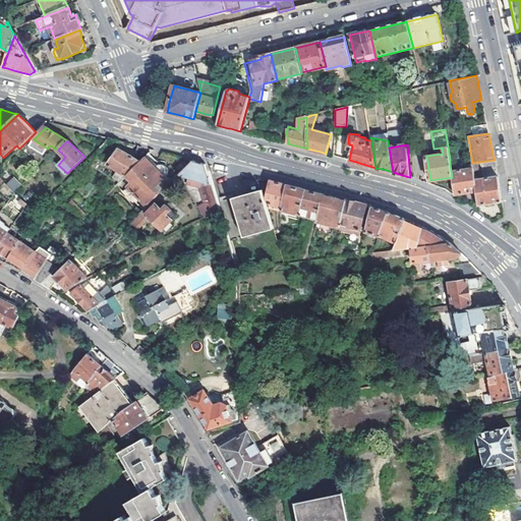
[(122,180),(145,158),(120,150),(109,164),(119,171),(116,177),(122,180)]
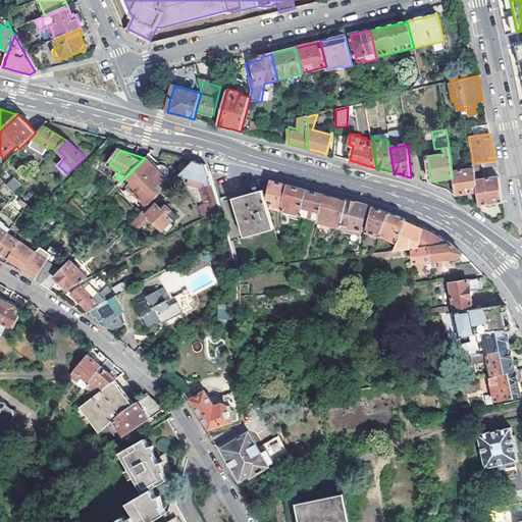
[(150,153),(145,158),(122,180),(121,183),(146,207),(152,202),(158,196),(153,190),(166,175),(167,174),(168,172),(168,170),(167,168),(166,167),(165,166),(163,165),(161,165),(150,153)]
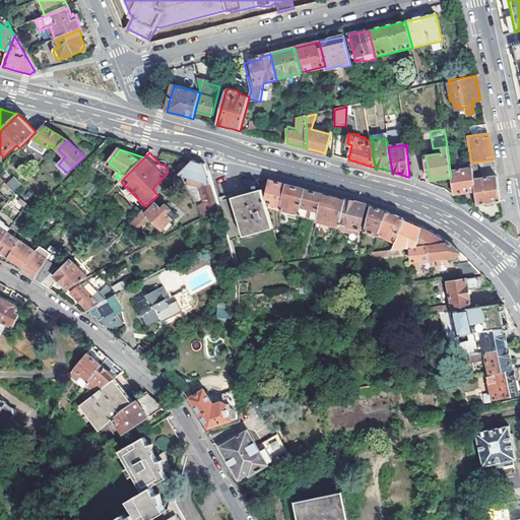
[(204,202),(198,205),(204,216),(218,208),(206,163),(200,161),(195,160),(193,159),(180,173),(185,176),(204,181),(204,182),(202,183),(203,186),(200,186),(204,202)]
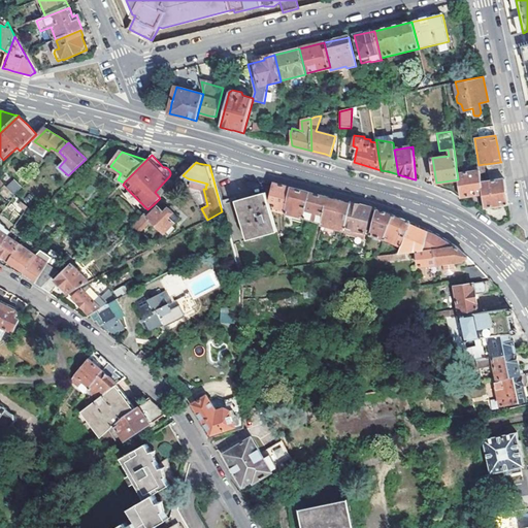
[(501,162),(486,164),(488,173),(502,171),(502,170),(501,162)]
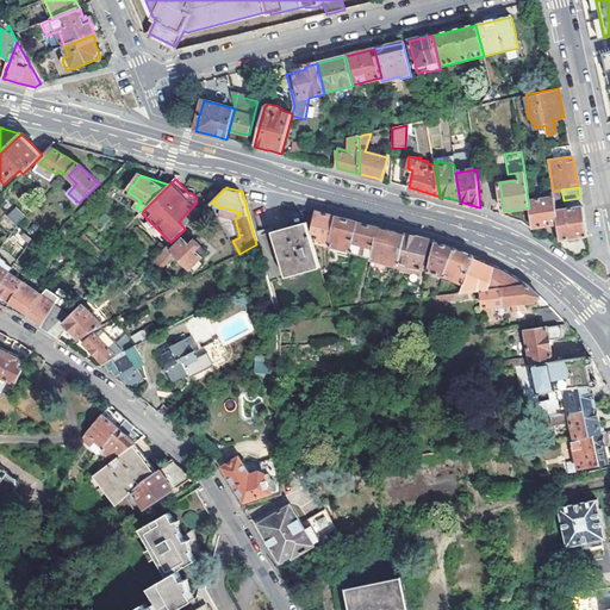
[(528,199),(529,207),(533,228),(558,224),(556,211),(555,201),(554,195),(528,199)]
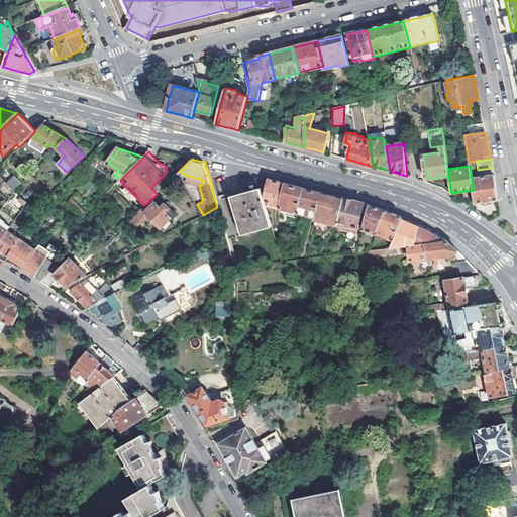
[(478,170),(479,178),(494,175),(493,171),(492,168),(478,170)]
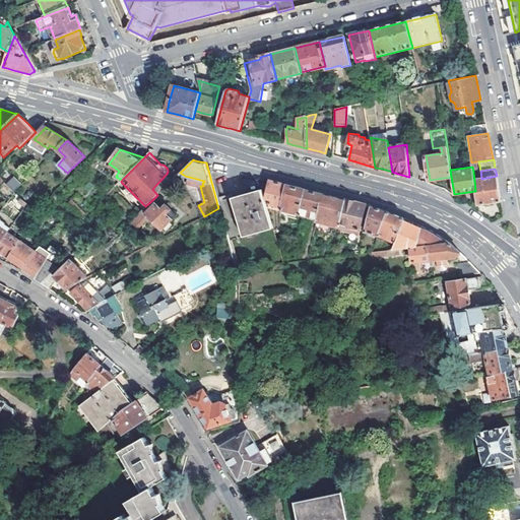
[(475,191),(477,204),(501,201),(497,176),(481,179),(474,180),(475,191)]
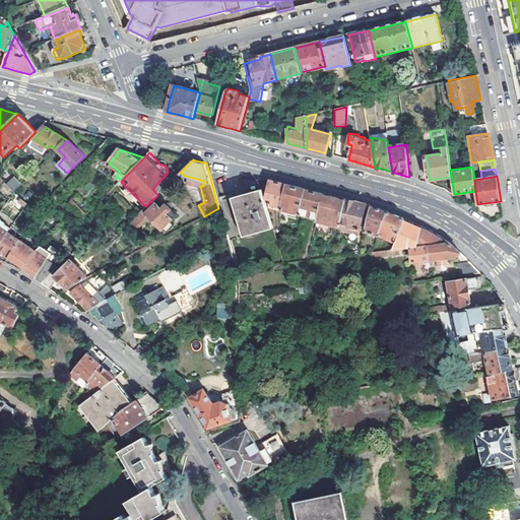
[(276,182),(270,180),(269,184),(265,198),(273,200),(272,204),(282,207),(287,185),(276,182)]
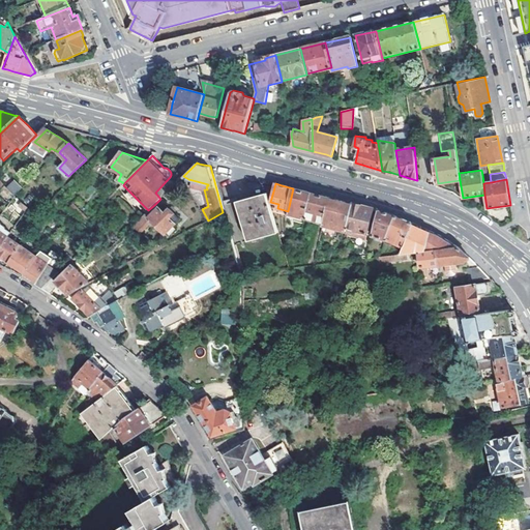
[(2,192),(12,201),(16,197),(6,187),(2,192)]
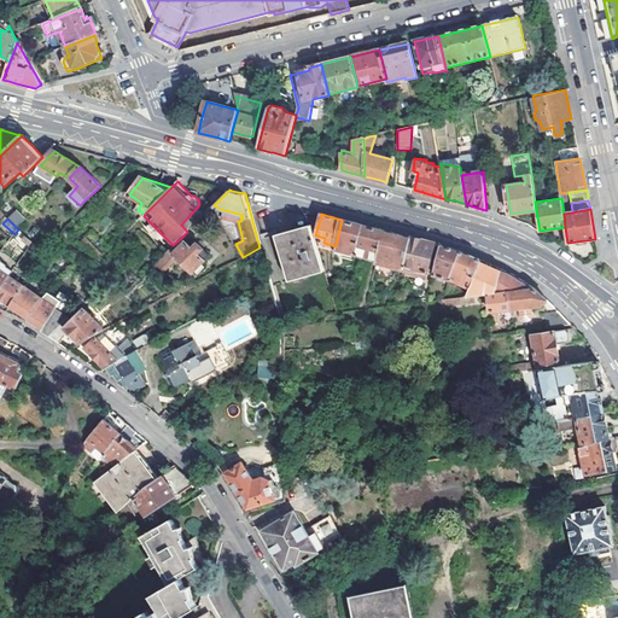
[(349,221),(342,220),(336,246),(334,250),(356,255),(363,226),(349,221)]
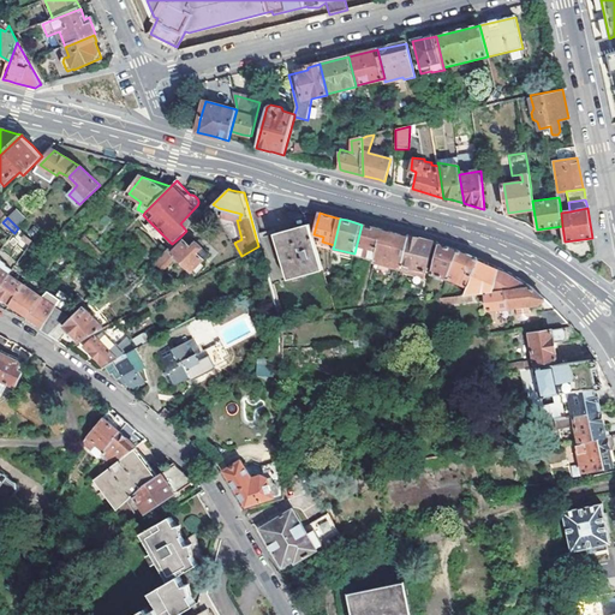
[(224,225),(228,233),(234,230),(230,222),(224,225)]
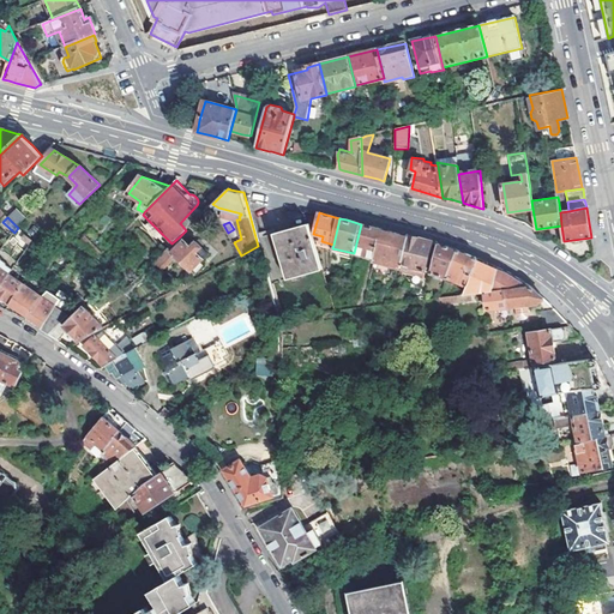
[(311,224),(260,238),(272,282),(323,268),(313,234),(311,224)]
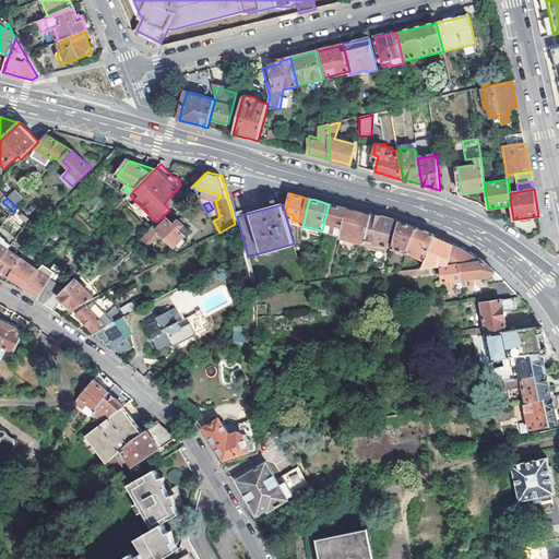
[(333,205),(329,204),(322,230),(342,236),(348,209),(333,205)]
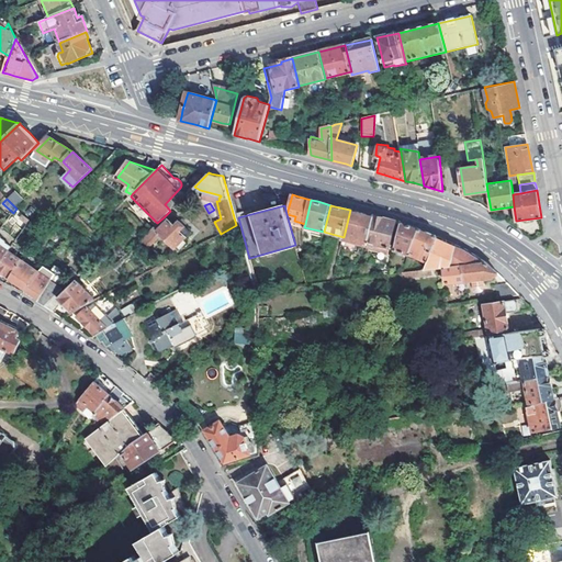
[(355,211),(350,210),(344,237),(343,239),(366,245),(367,243),(372,215),(355,211)]
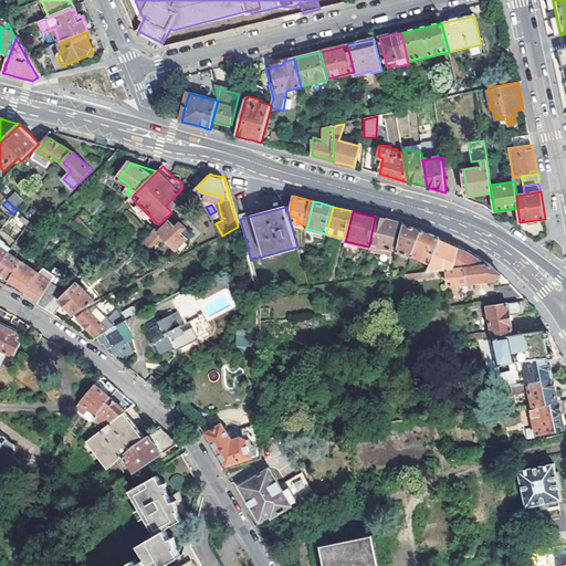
[(375,217),(369,244),(392,250),(398,223),(398,222),(383,218),(375,217)]
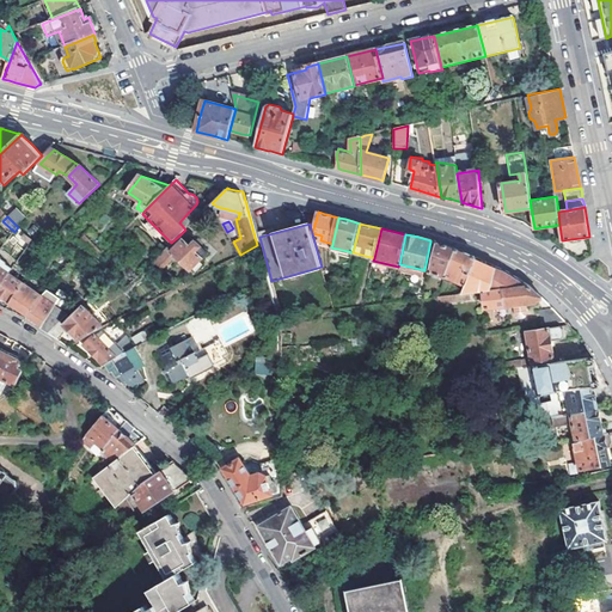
[(152,263),(167,273),(169,261),(175,255),(191,270),(203,258),(203,259),(209,254),(196,242),(191,246),(184,240),(183,242),(178,237),(171,243),(152,263)]
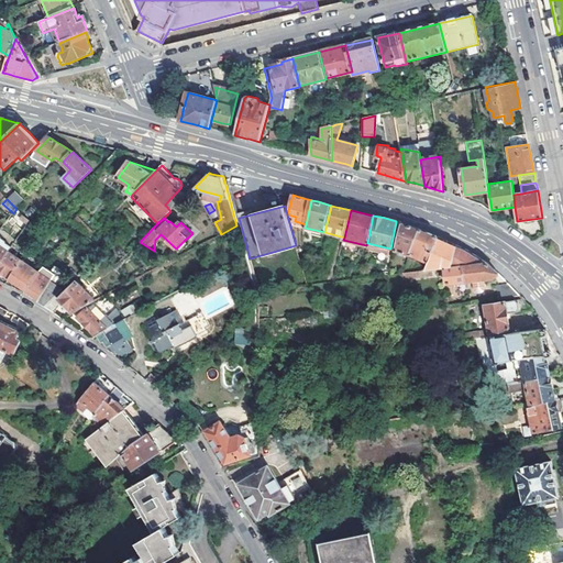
[(408,225),(401,224),(395,250),(410,255),(421,229),(420,229),(408,225)]
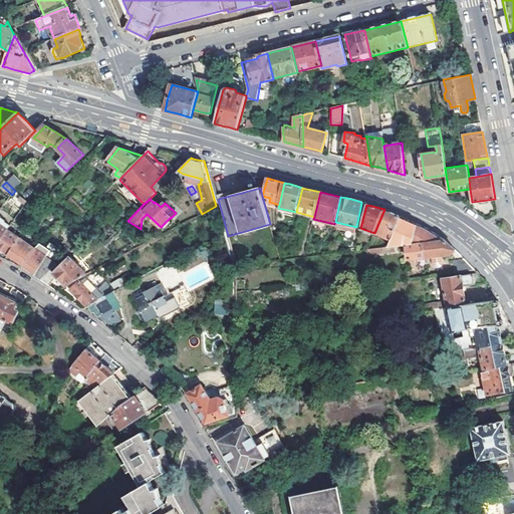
[(392,240),(402,217),(396,214),(384,209),(374,233),(392,240)]
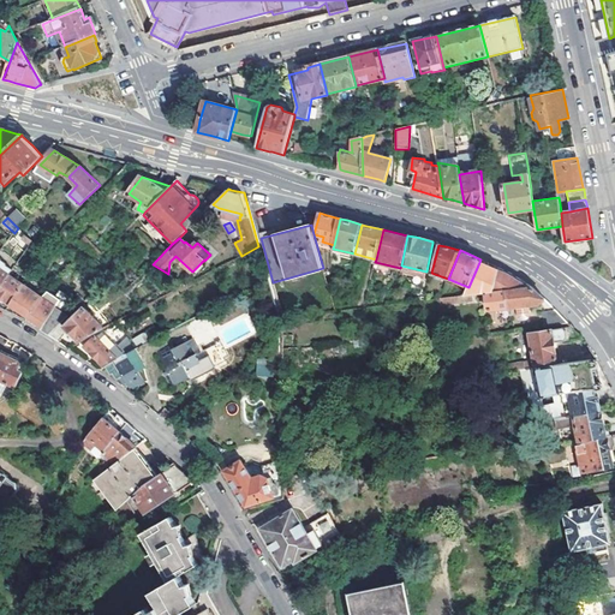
[(0,256),(0,291),(11,275),(15,270),(9,266),(10,264),(4,261),(5,260),(0,256)]
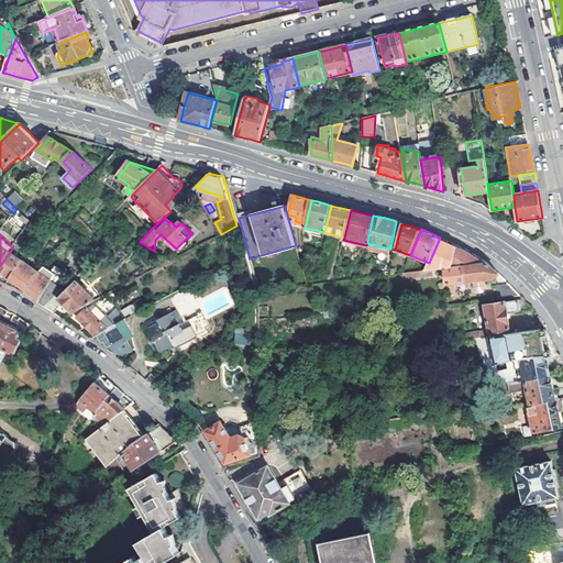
[(466,250),(440,238),(429,263),(427,269),(437,267),(445,267),(486,262),(478,257),(466,250)]
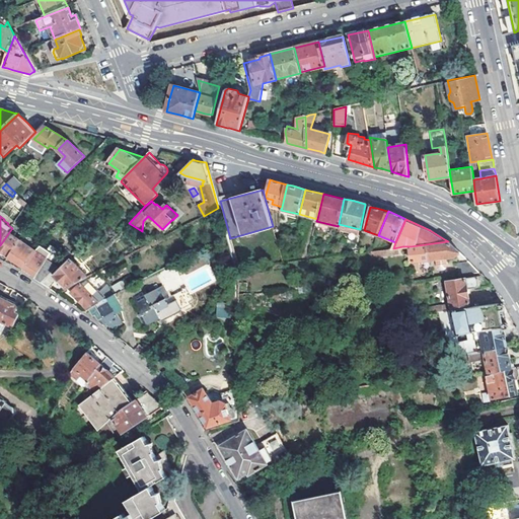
[(359,233),(360,229),(339,224),(338,226),(338,228),(359,233)]
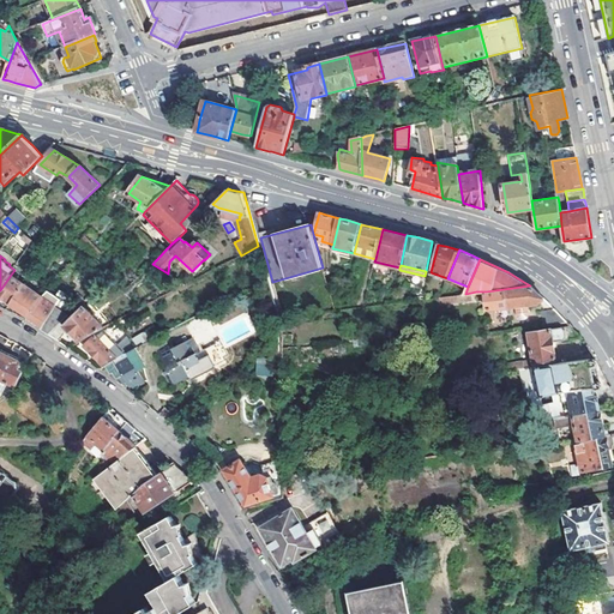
[(25,283),(11,275),(0,290),(0,295),(11,304),(25,283)]
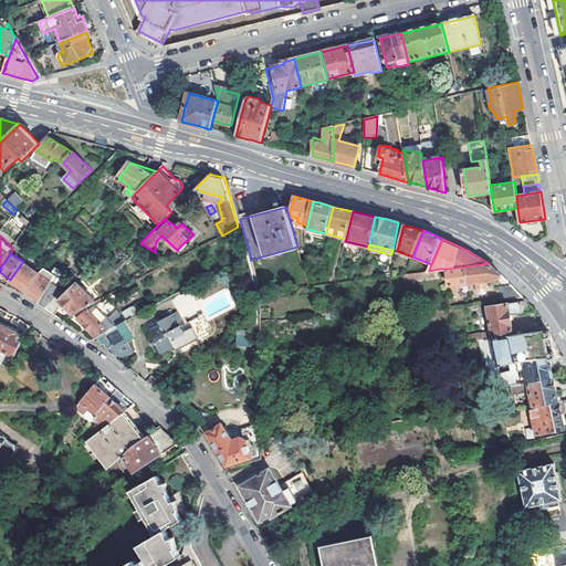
[(27,291),(40,273),(23,261),(10,280),(27,291)]
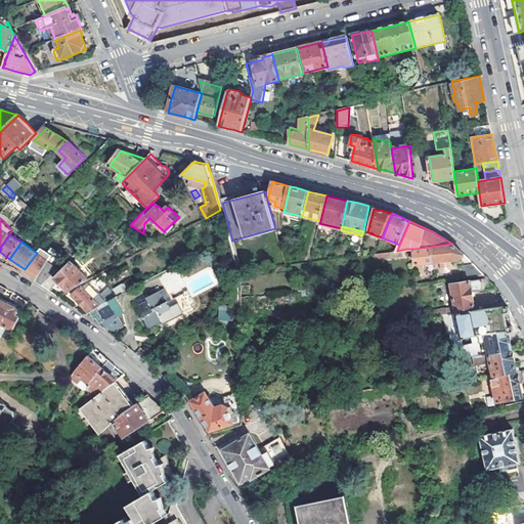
[(460,250),(452,244),(415,249),(417,263),(440,261),(447,260),(460,259),(463,254),(460,250)]
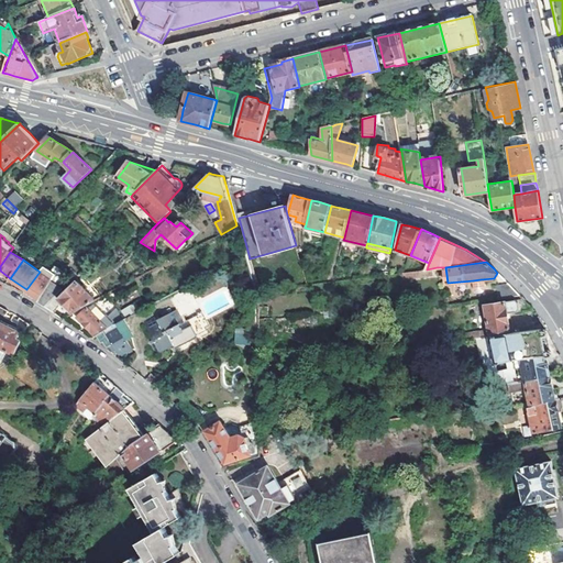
[(404,272),(404,279),(438,275),(437,267),(427,269),(404,272)]
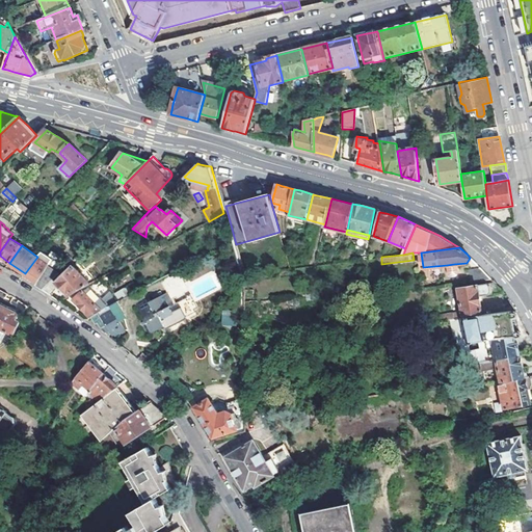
[(25,273),(36,282),(49,265),(50,264),(37,257),(25,273)]
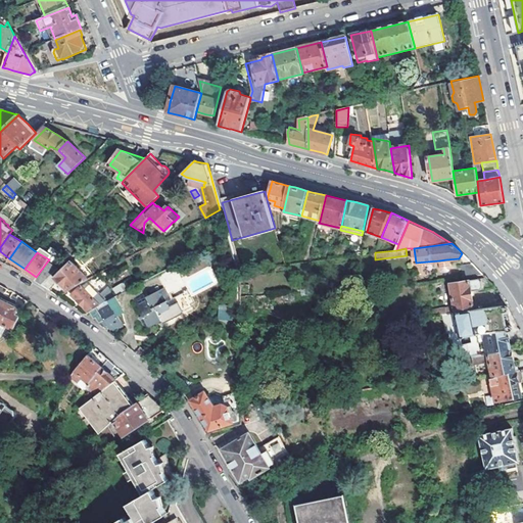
[(48,260),(36,277),(35,279),(42,284),(53,274),(59,268),(48,260)]
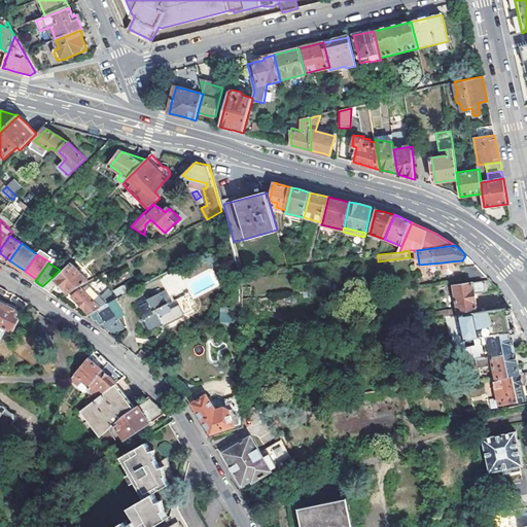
[(58,281),(69,292),(79,285),(89,281),(72,264),(57,279),(54,276),(42,286),(49,292),(58,281)]
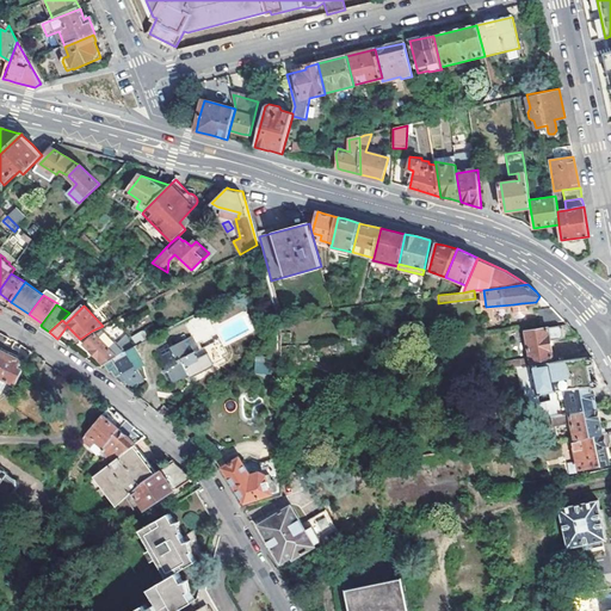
[(553,308),(538,310),(539,325),(566,321),(559,314),(553,308)]
